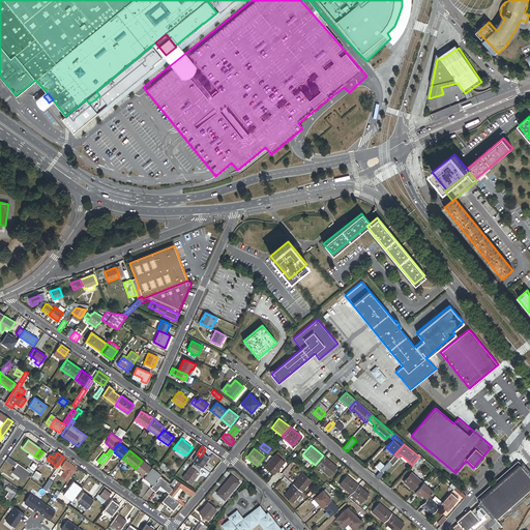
[(198,454),(194,461),(197,464),(202,468),(209,458),(203,453),(200,457),(198,454)]
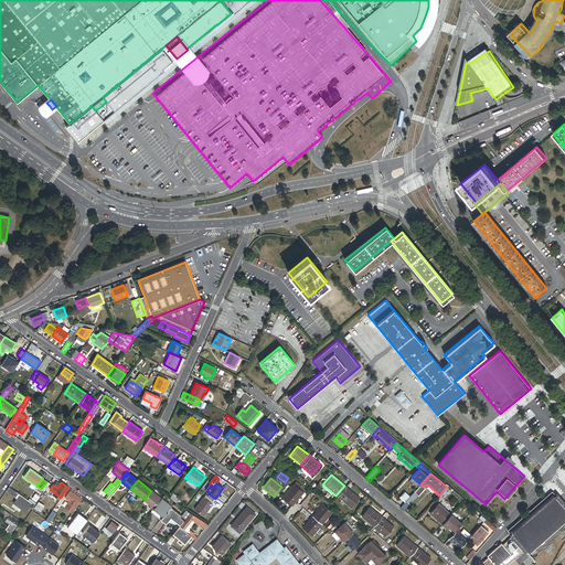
[(291,504),(302,491),(292,483),(281,497),(291,504)]
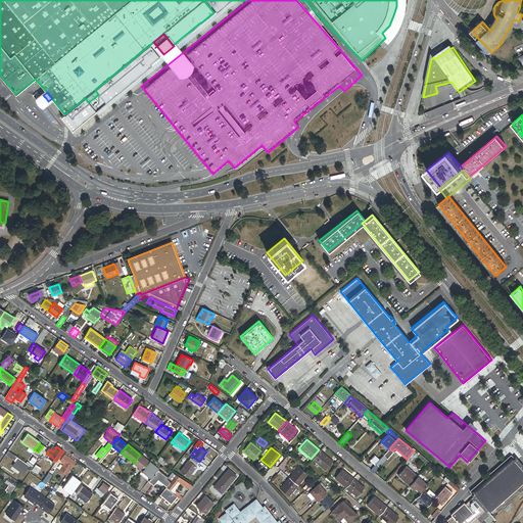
[(383,455),(383,456),(386,459),(387,460),(394,452),(392,450),(389,448),(383,455)]
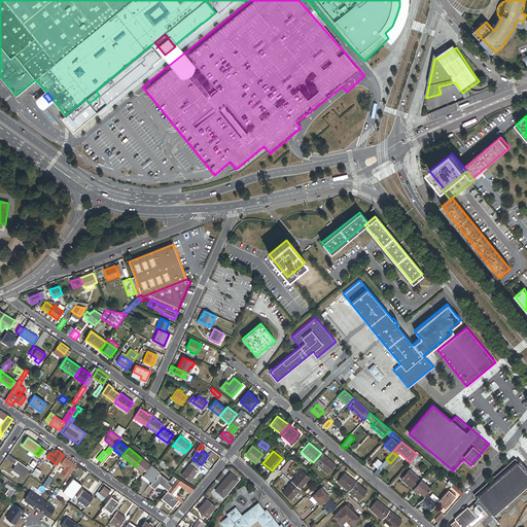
[(398,452),(395,454),(397,455),(402,460),(406,458),(398,452)]
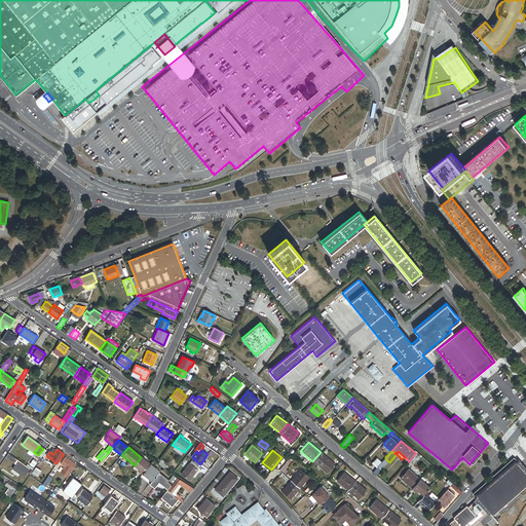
[(333,462),(321,452),(312,461),(325,472),(333,462)]
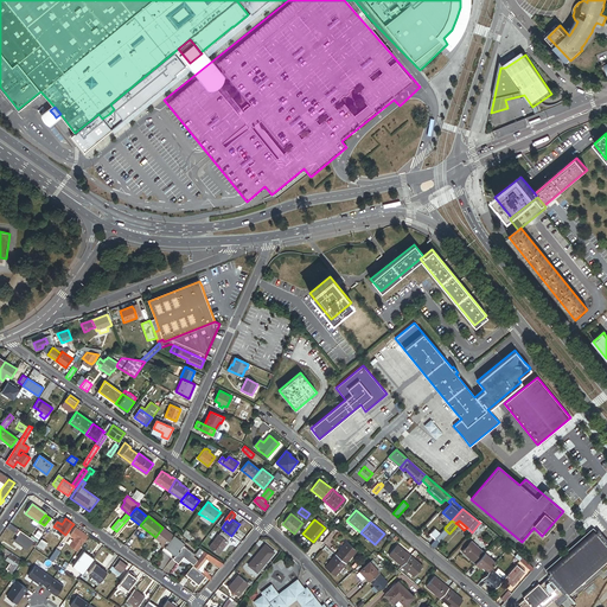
[(19,530),(10,523),(6,528),(17,535),(19,530)]
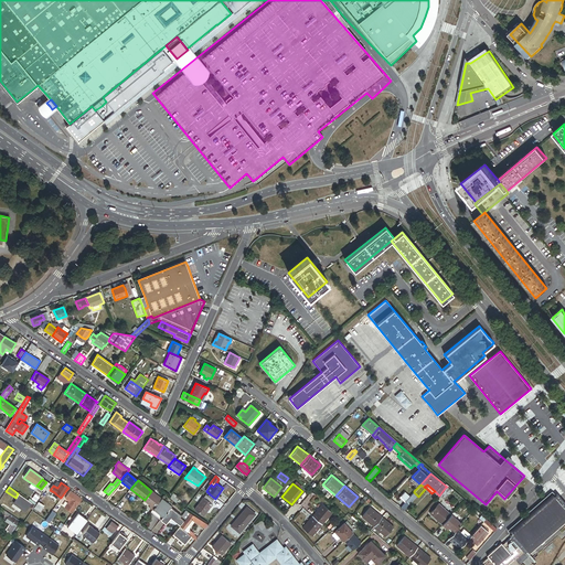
[(450,490),(446,487),(439,496),(443,499),(450,490)]
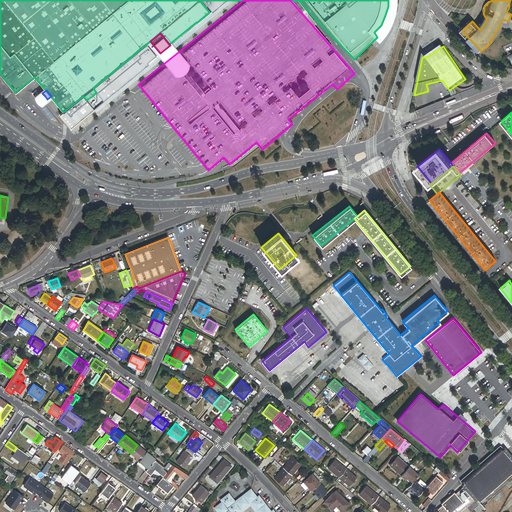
[(146,453),(137,445),(131,453),(130,454),(136,459),(135,460),(139,462),(146,453)]
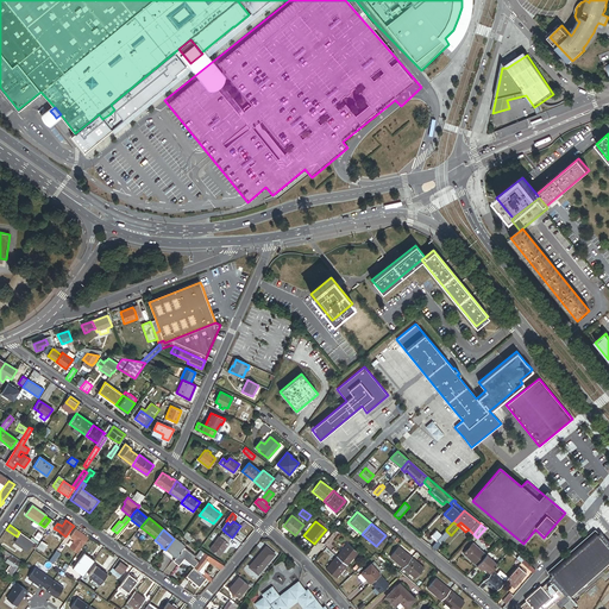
[(87,538),(76,531),(70,538),(74,540),(69,547),(77,553),(83,544),(87,538)]
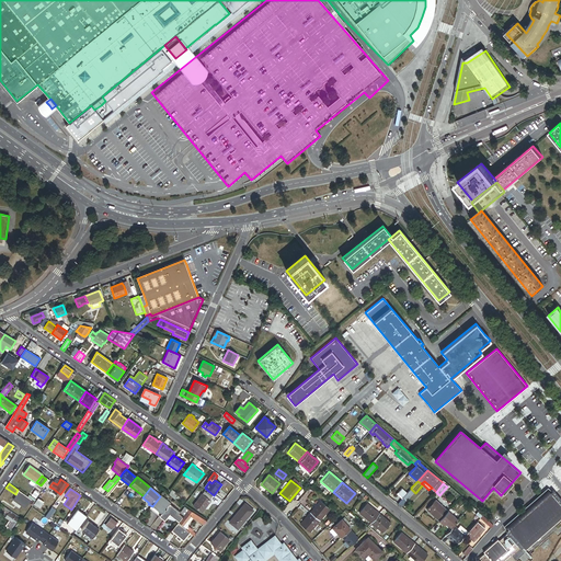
[(397,494),(402,499),(407,493),(404,491),(401,489),(397,494)]
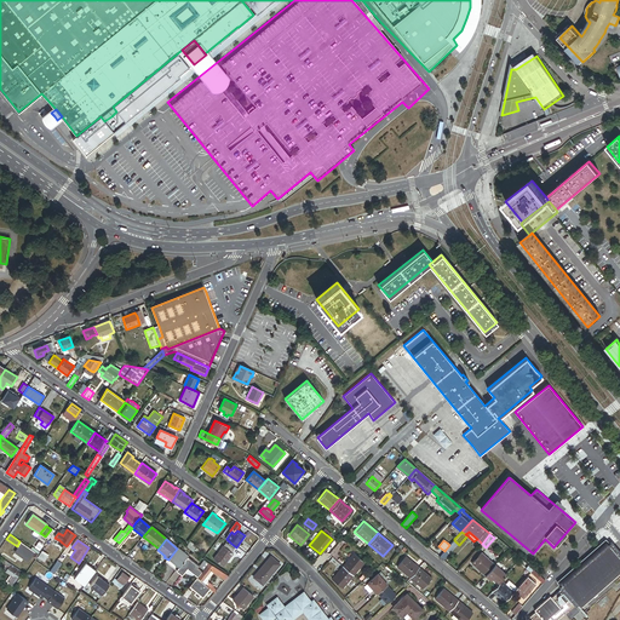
[(445,551),(440,557),(443,561),(458,544),(454,540),(449,545),(445,551)]
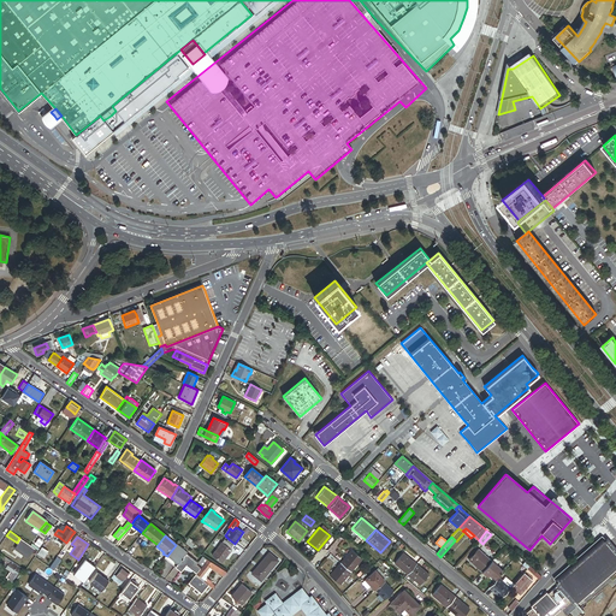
[(34,549),(19,538),(17,543),(18,544),(31,554),(34,549)]
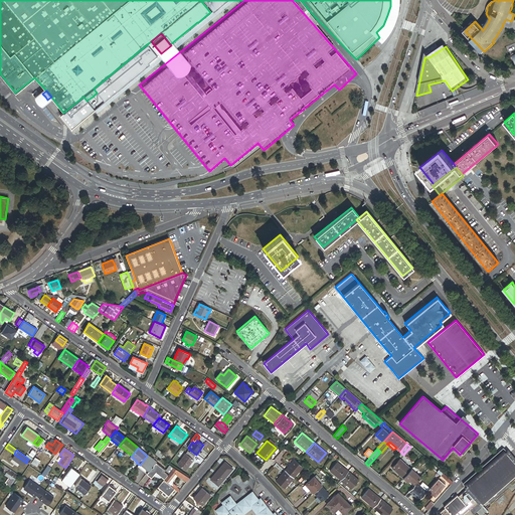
[(478,514),(477,514),(476,514),(475,514),(474,514),(471,511),(479,504),(485,511),(487,509),(482,503),(514,473),(514,459),(507,451),(506,452),(505,453),(503,450),(465,484),(467,487),(466,488),(465,489),(466,490),(465,491),(459,497),(457,496),(444,507),(445,508),(440,513),(442,514),(478,514)]
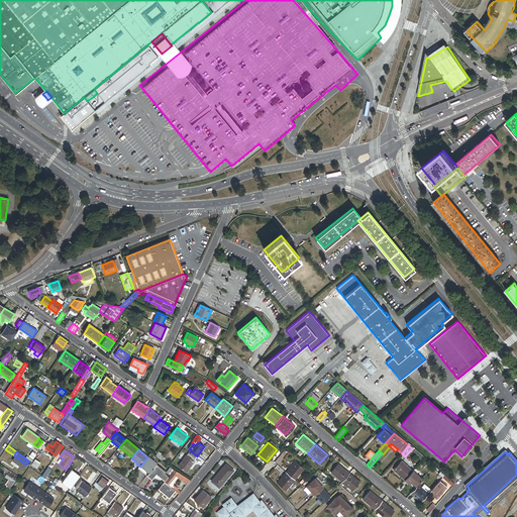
[(189,452),(186,455),(193,460),(195,457),(191,454),(189,452)]
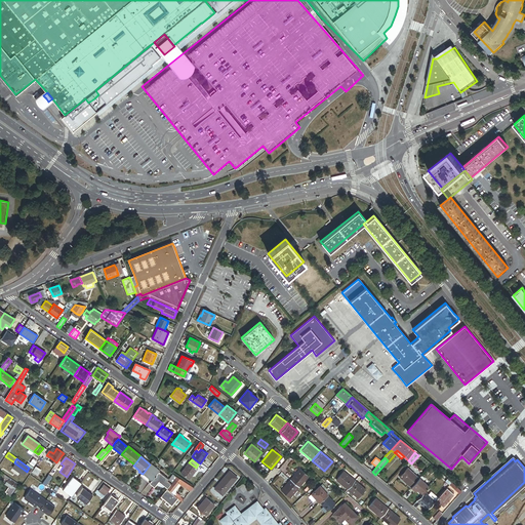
[(196,468),(189,462),(189,461),(179,473),(188,479),(196,469),(196,468)]
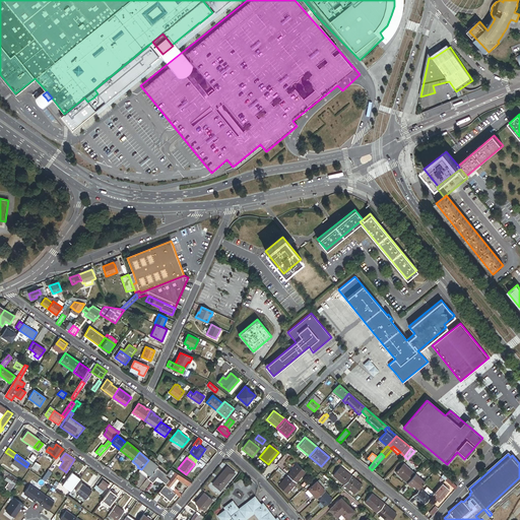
[(23,471),(26,467),(15,459),(12,463),(23,471)]
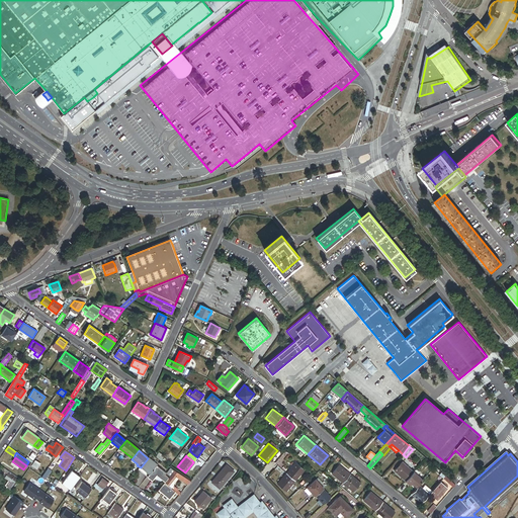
[(157,465),(157,464),(149,457),(148,458),(141,467),(138,470),(147,478),(157,465)]
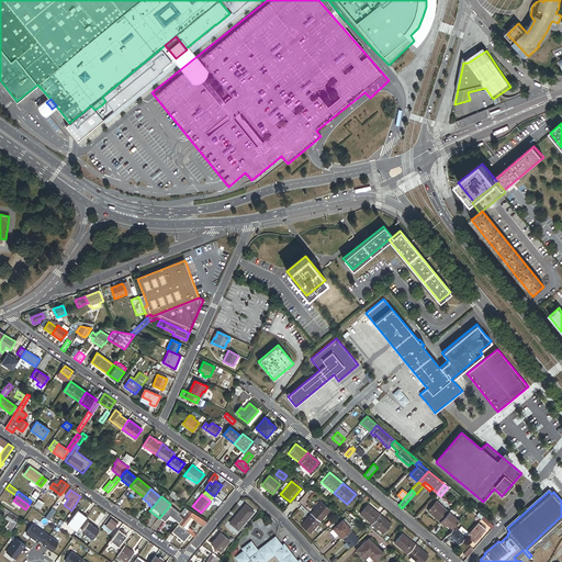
[(44,503),(38,499),(32,508),(35,509),(36,507),(40,509),(44,503)]
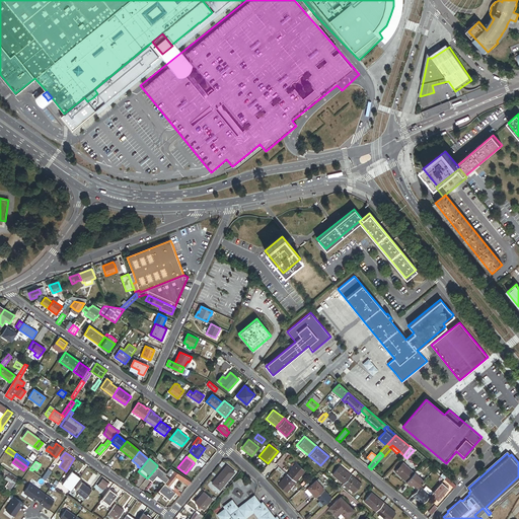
[(286,474),(294,482),(303,470),(295,463),(286,474)]
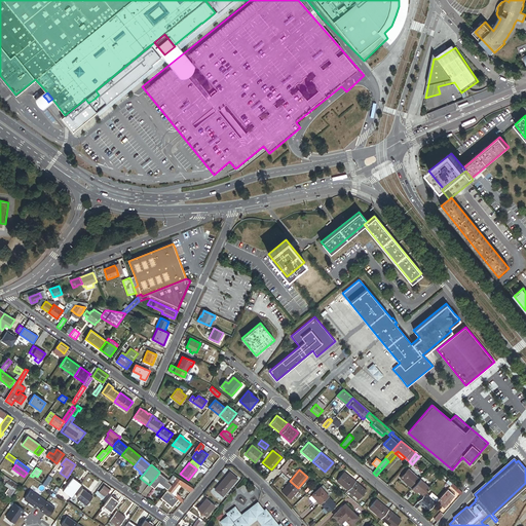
[(408,470),(400,479),(411,489),(419,480),(408,470)]
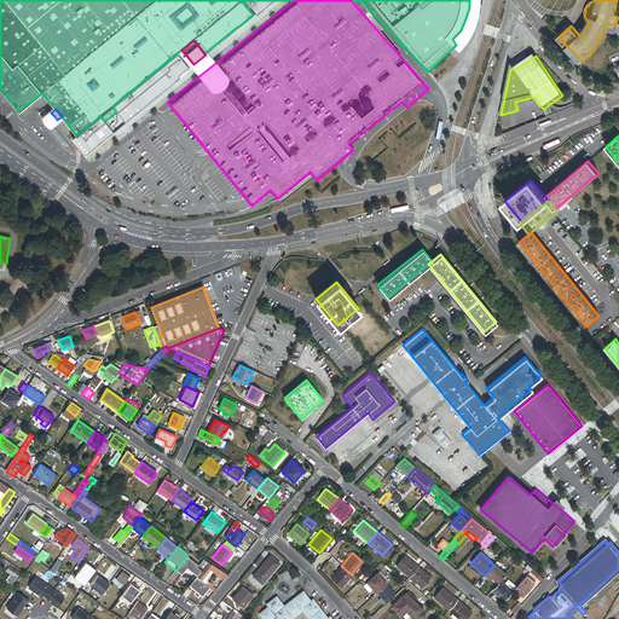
[(408,577),(416,566),(404,554),(394,566),(408,577)]
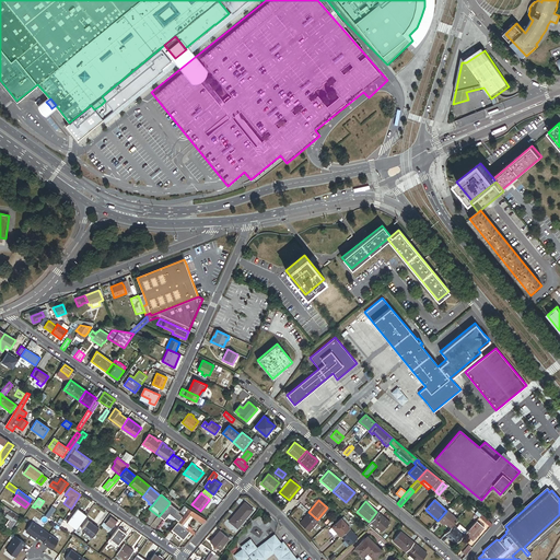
[(179,512),(170,503),(159,516),(164,521),(166,517),(168,515),(175,520),(178,522),(182,517),(178,514),(179,512)]
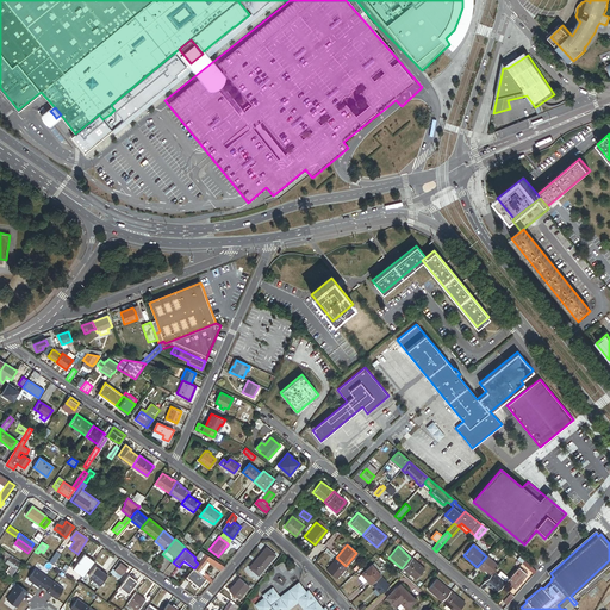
[(266,548),(249,567),(257,574),(274,555),(266,548)]
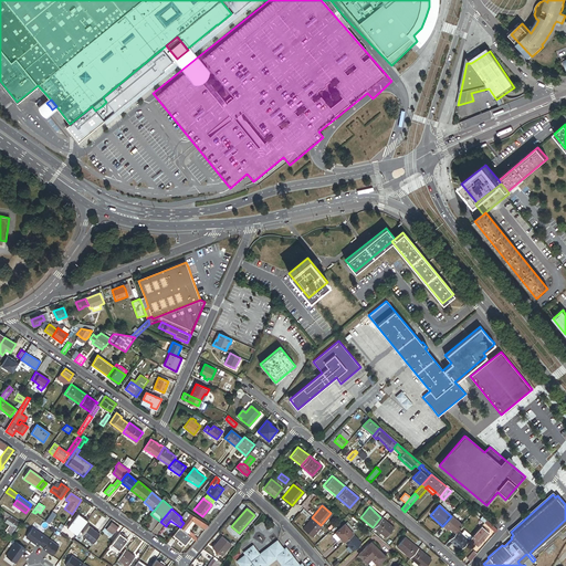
[(10,515),(4,512),(0,517),(6,521),(10,515)]
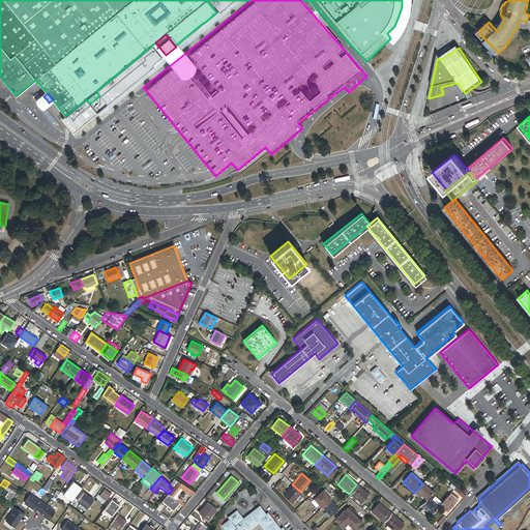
[(53,481),(49,479),(42,488),(47,491),(53,481)]
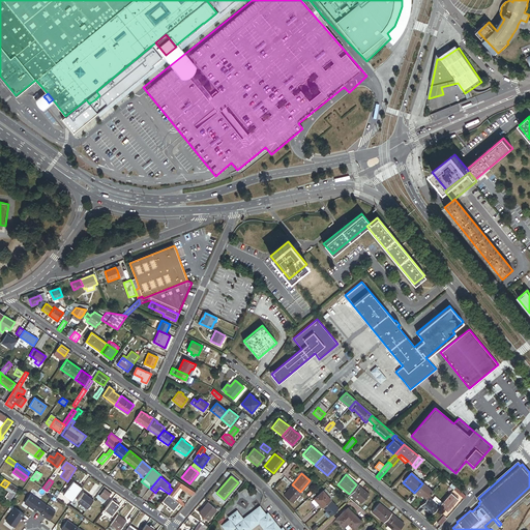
[(429,497),(433,492),(427,487),(429,483),(425,480),(414,493),(419,497),(421,495),(425,499),(429,497)]
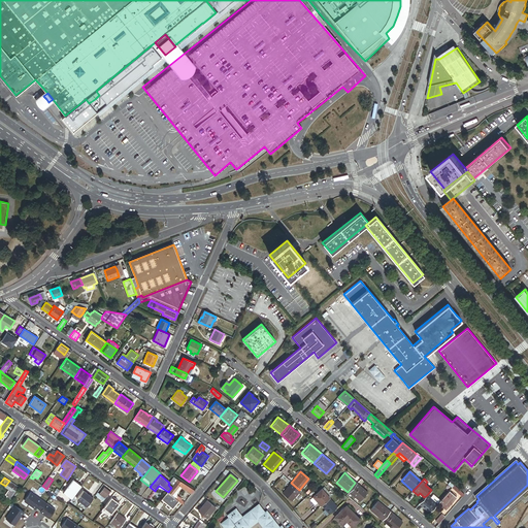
[(15,492),(19,488),(9,481),(5,486),(5,487),(9,489),(5,495),(11,499),(13,496),(15,492)]
